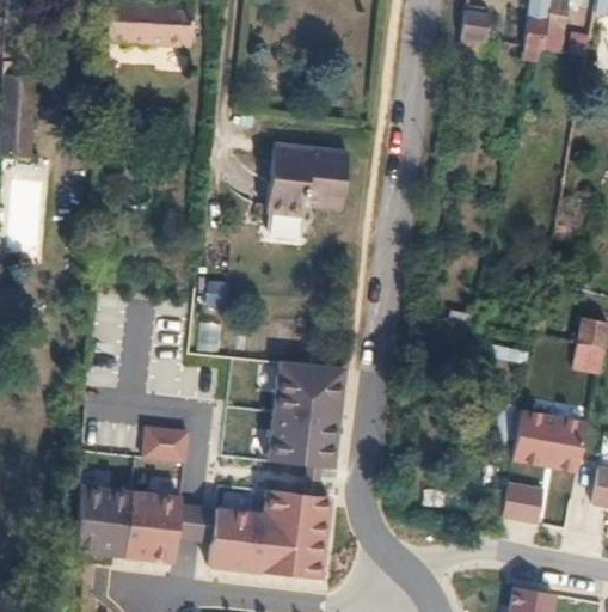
[(5,0),(5,11),(18,12),(24,12),(24,0),(5,0)]
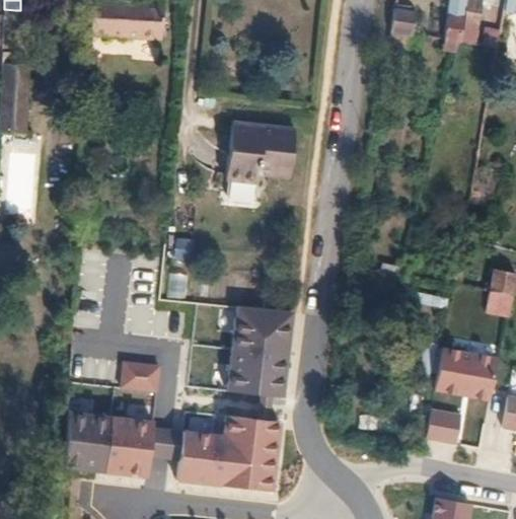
[(163,5),(93,0),(90,35),(160,40),(163,5)]
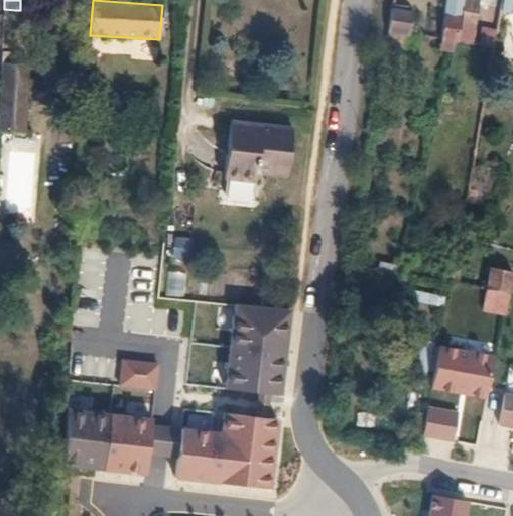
[(465,0),(463,13),(456,42),(473,45),(480,0),(478,0),(465,0)]
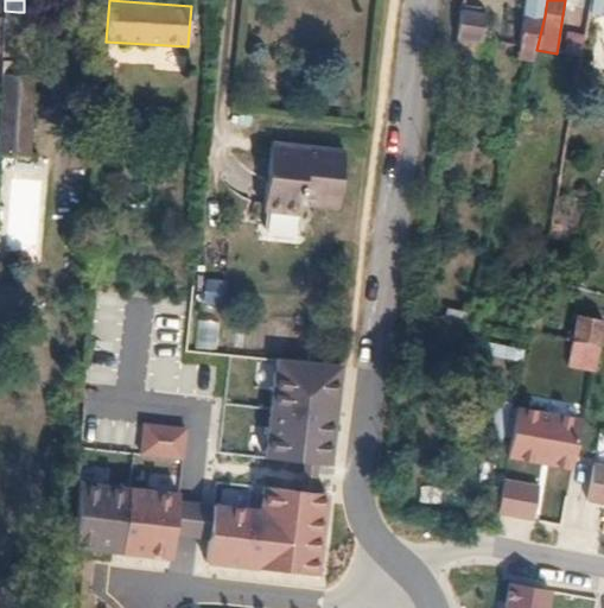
[(603,0),(592,0),(590,14),(603,16),(603,0)]
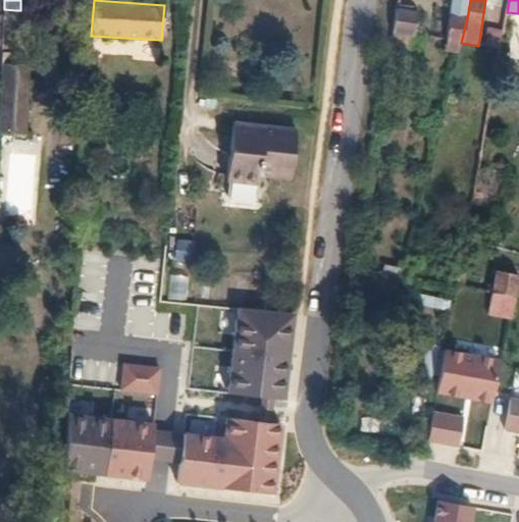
[(399,5),(395,33),(413,36),(415,36),(418,12),(412,11),(413,7),(399,5)]
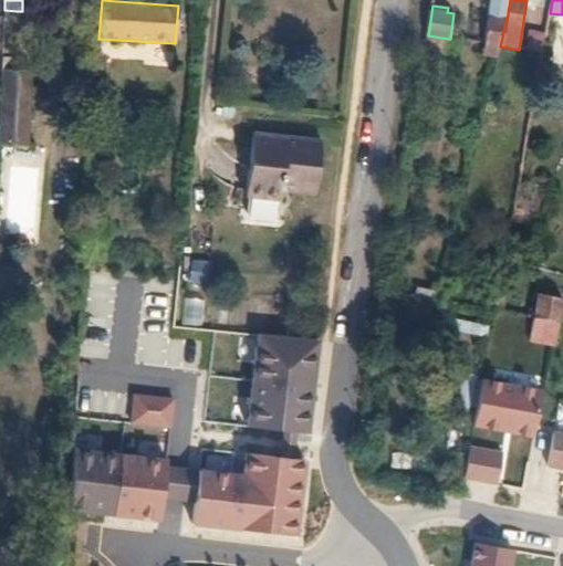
[(14,71),(17,11),(4,10),(1,70),(14,71)]
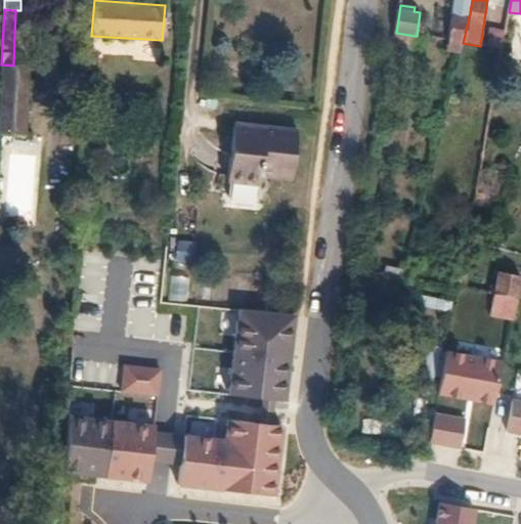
[(448,41),(463,43),(470,13),(463,12),(461,18),(452,17),(448,41)]
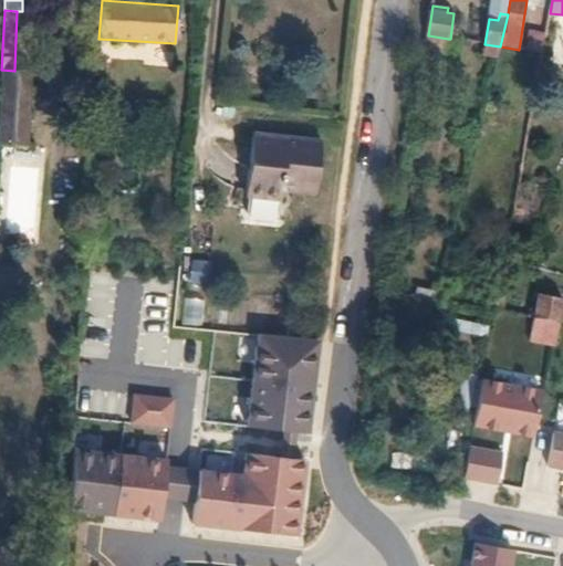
[(525,50),(542,53),(545,34),(529,31),(525,50)]
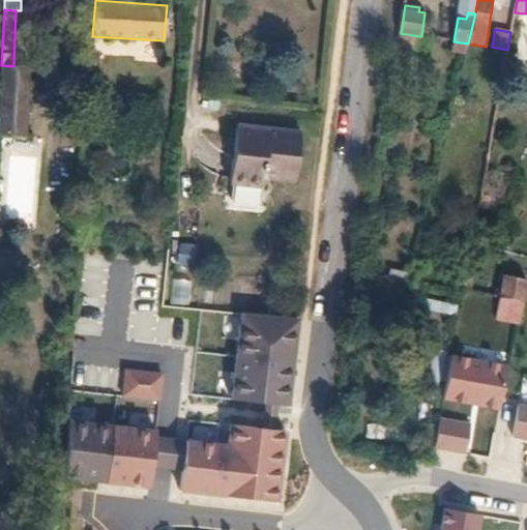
[(419,36),(401,33),(398,50),(417,53),(419,36)]
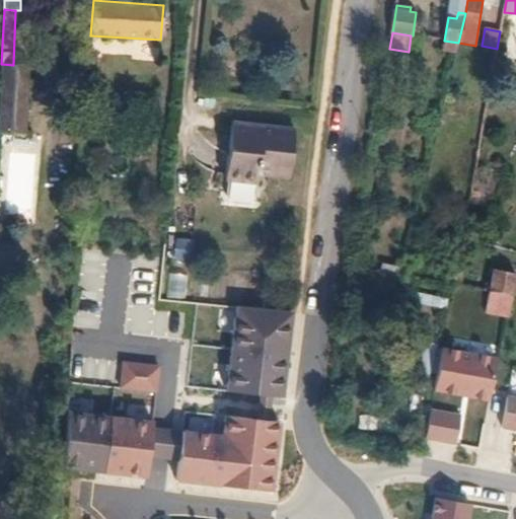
[(1,64),(1,75),(0,86),(0,132),(25,135),(28,65),(13,65),(1,64)]
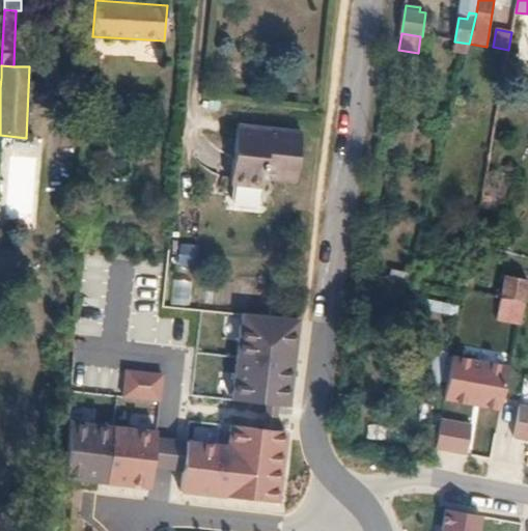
[(276,173),(276,179),(297,182),(302,133),(239,127),(232,185),(235,185),(234,201),(239,206),(256,207),(261,203),(264,188),(265,188),(266,179),(266,173),(276,173)]
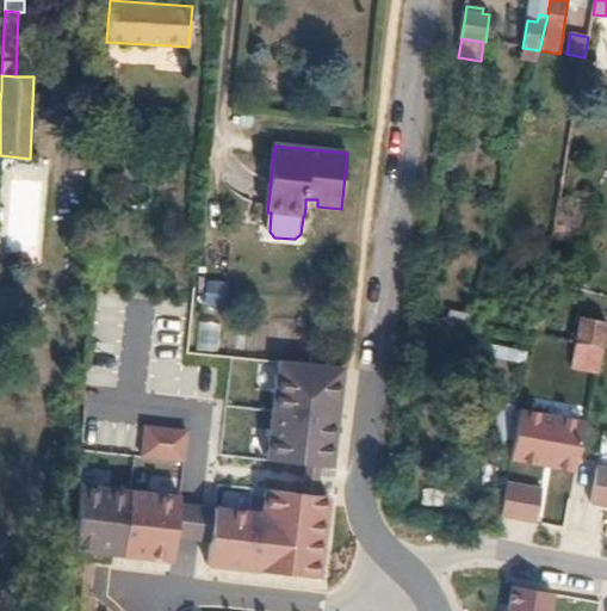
[(228,285),(210,284),(209,304),(227,306),(228,285)]
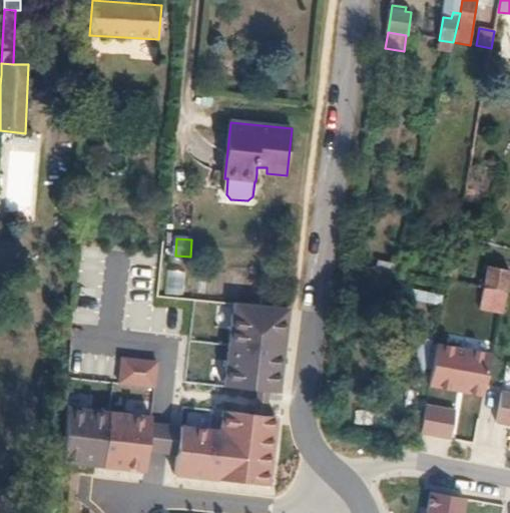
[(183,293),(185,265),(167,264),(165,292),(183,293)]
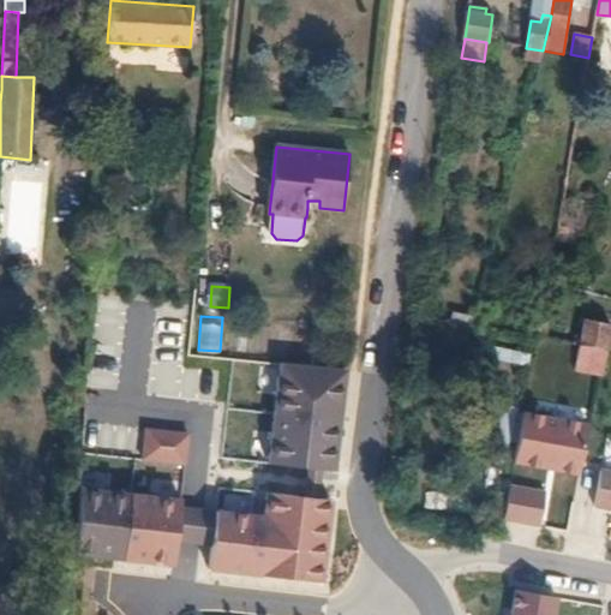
[(581,345),(607,350),(610,336),(610,324),(586,318),(582,338),(573,336),(571,342),(581,345)]
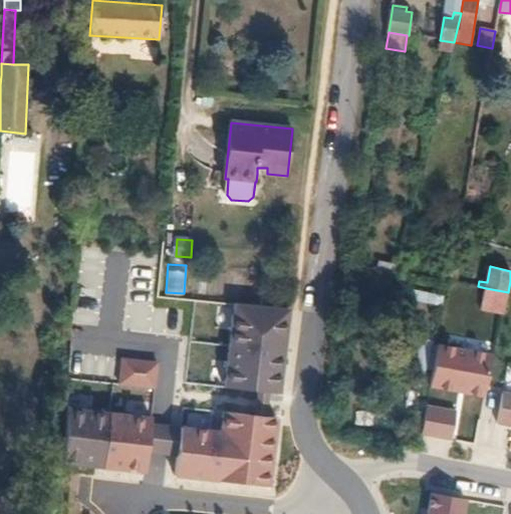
[(486,288),(482,309),(504,313),(508,292),(486,288)]
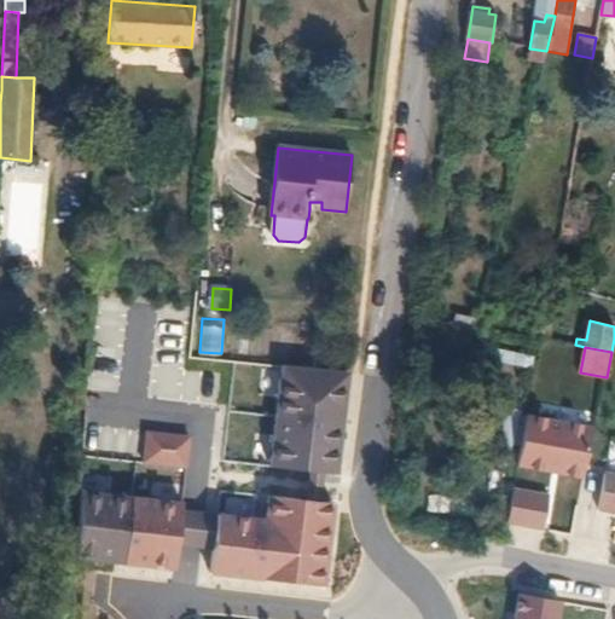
[(325,473),(337,474),(347,394),(349,372),(283,366),(271,467),(311,472),(325,473)]
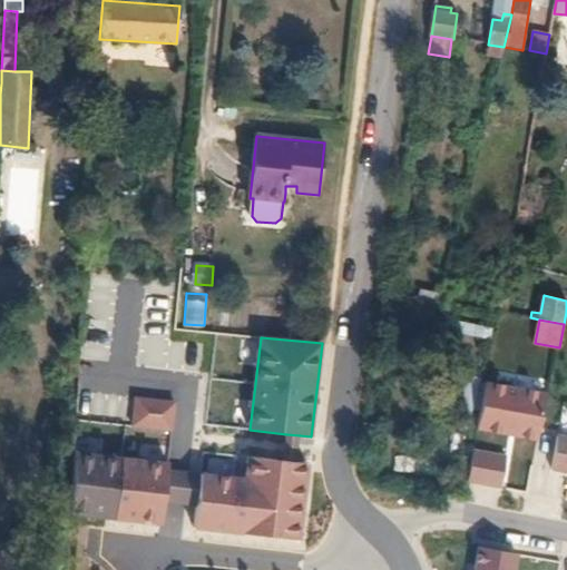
[(546,394),(487,383),(478,429),(537,440),(546,394)]
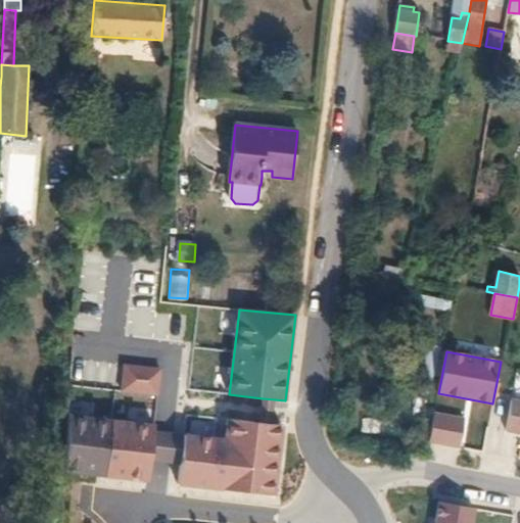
[(160,369),(125,365),(122,389),(157,394),(160,369)]
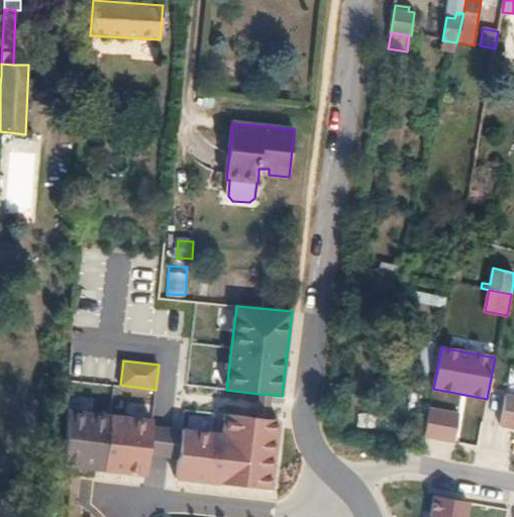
[(272,395),(260,394),(257,418),(269,419),(270,405),(272,395)]
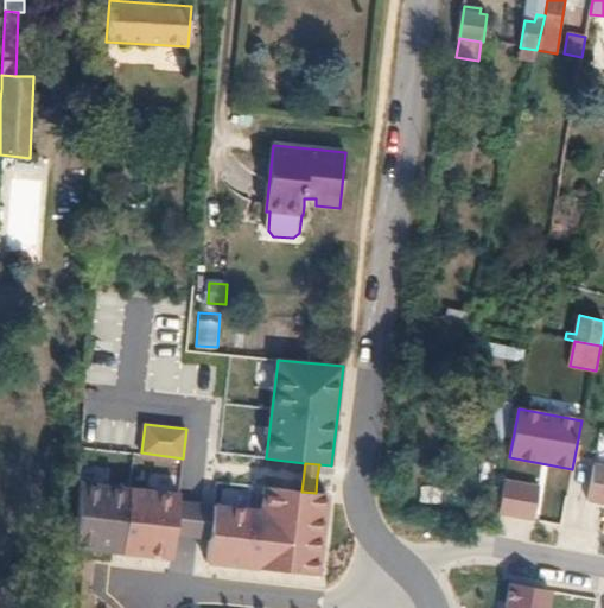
[(603,468),(595,467),(587,500),(603,502),(603,468)]
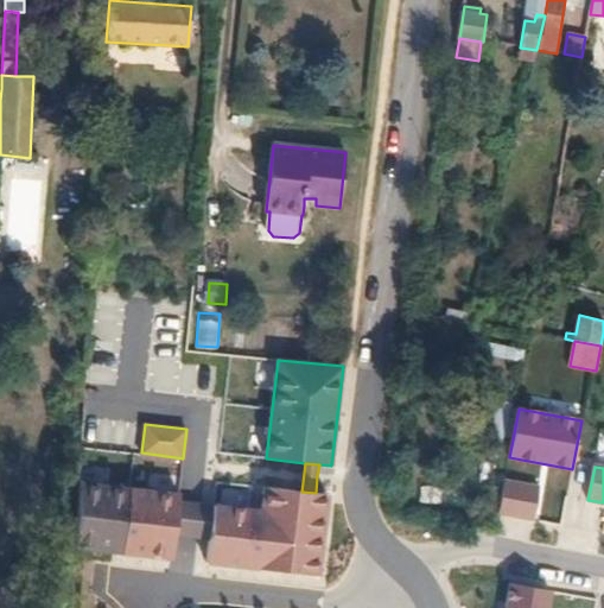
[(541,486),(506,480),(500,513),(535,520),(541,486)]
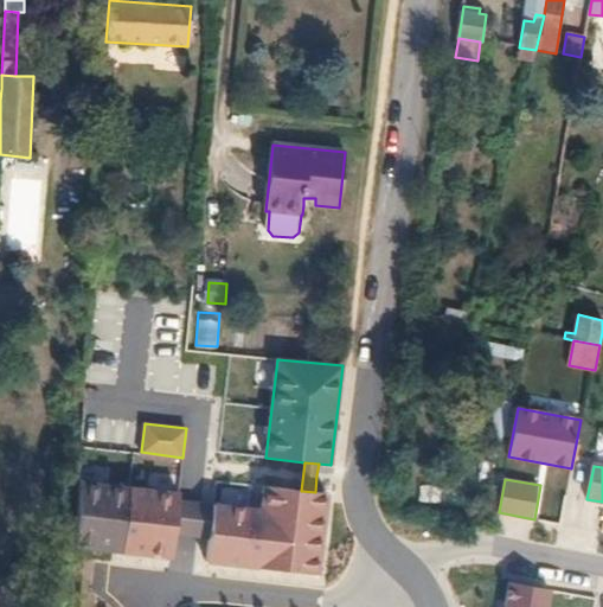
[(179,493),(78,481),(74,545),(171,557),(174,534),(178,500),(179,493)]
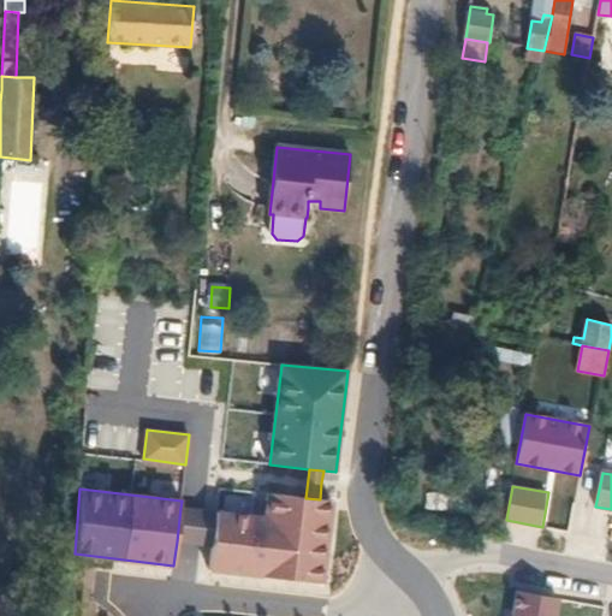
[(322,584),(332,501),(320,499),(306,498),(268,493),(265,517),(217,511),(212,546),(209,570),(322,584)]
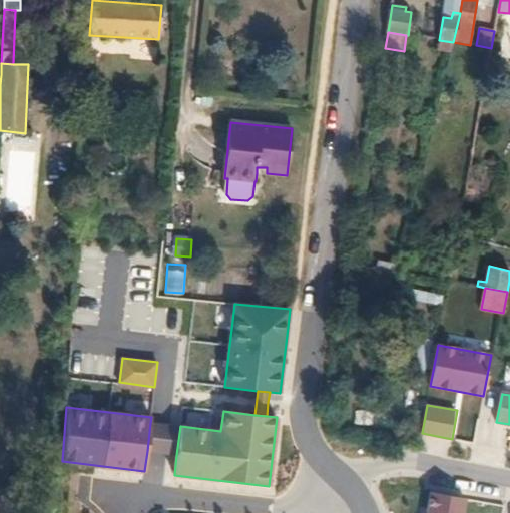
[(180,426),(150,423),(147,451),(176,455),(180,426)]
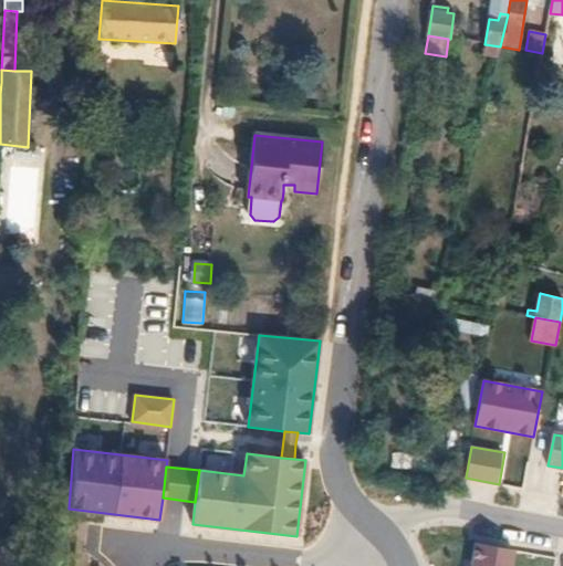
[(509,565),(513,549),(475,543),(470,565),(509,565)]
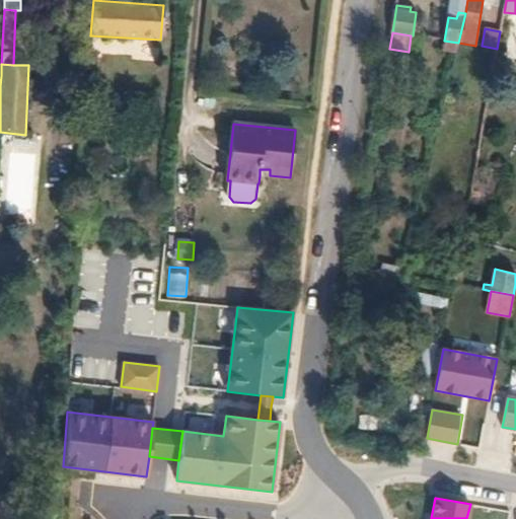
All buildings are outlined.
